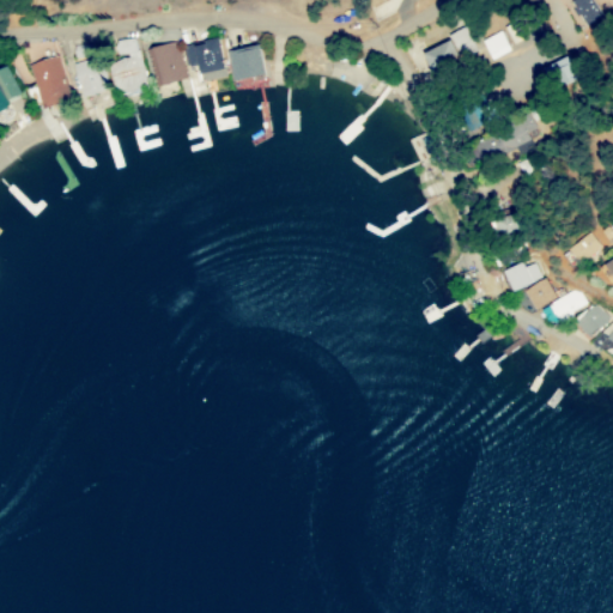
[(569,0),(580,25),(599,18),(590,0),(569,0)]
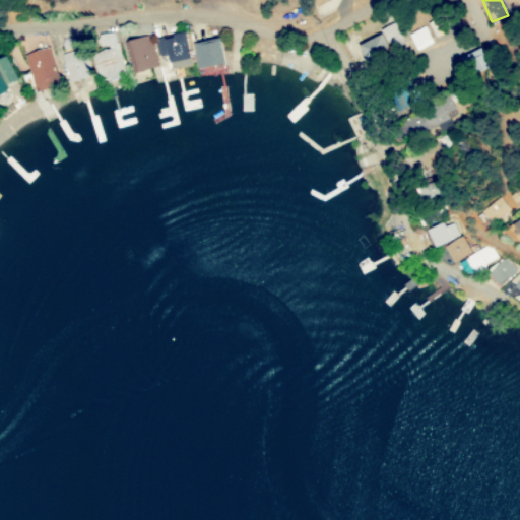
[(402,44),(395,23),(379,29),(387,50),(402,44)]
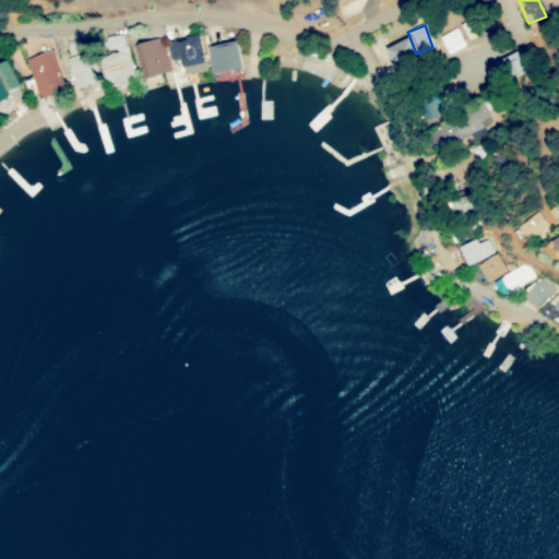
[(439,37),(447,55),(464,48),(456,30),(439,37)]
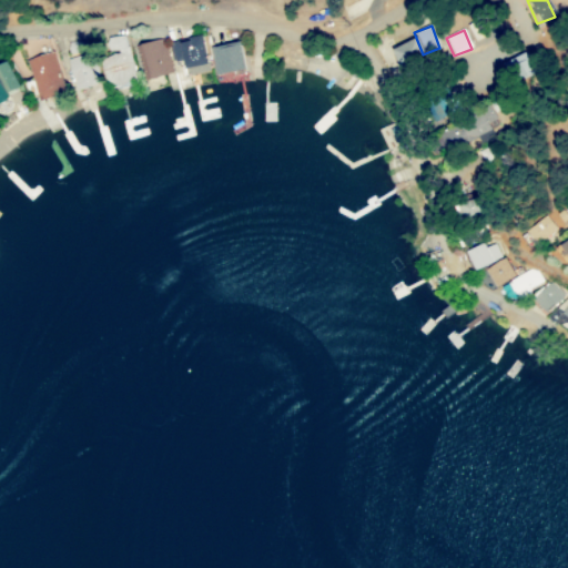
[(137,84),(124,34),(104,39),(109,56),(99,58),(107,91),(137,84)]
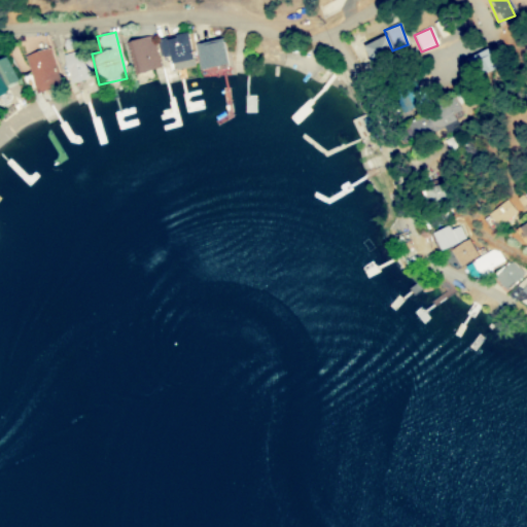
[(160,68),(149,35),(125,43),(135,75),(160,68)]
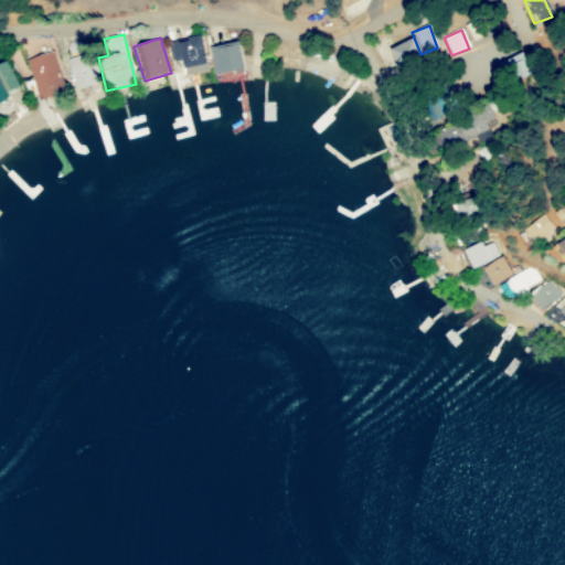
[(183,76),(205,73),(200,38),(168,43),(171,61),(180,60),(183,76)]
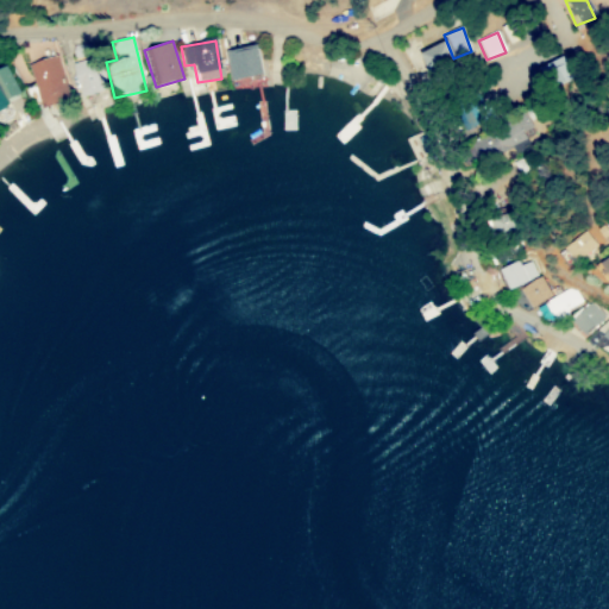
[(453,60),(444,41),(416,54),(426,73),(453,60)]
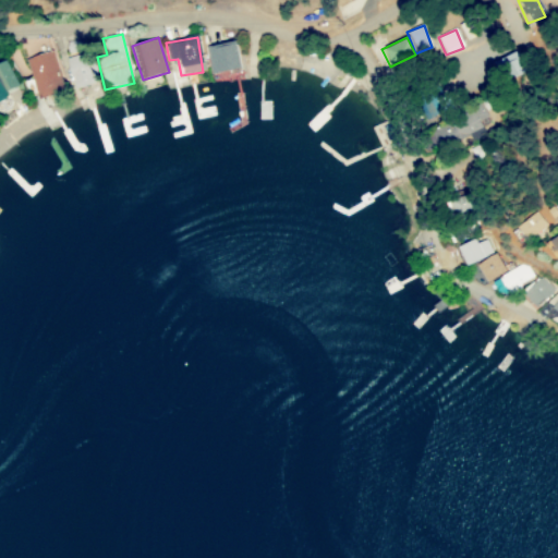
[(239,69),(232,41),(208,48),(215,74),(239,69)]
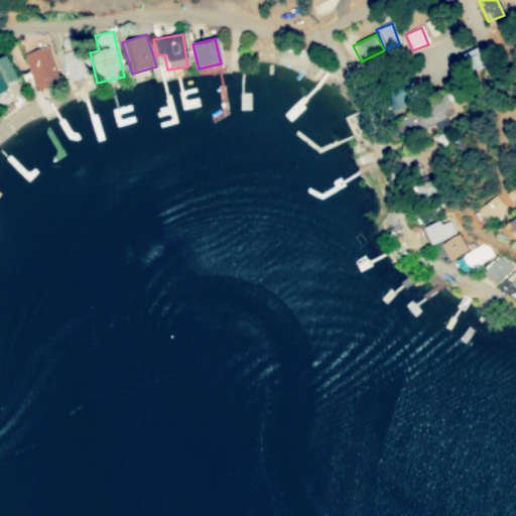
[(24,53),(32,92),(56,87),(48,48),(24,53)]
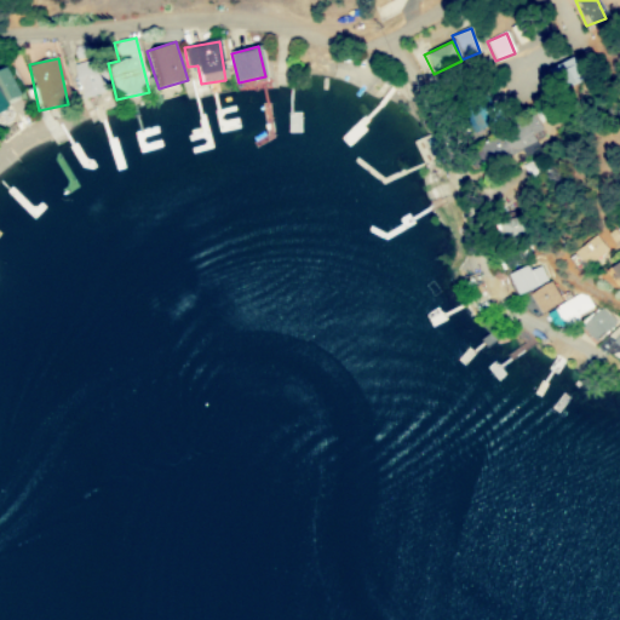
[(552,67),(562,91),(581,82),(572,59),(552,67)]
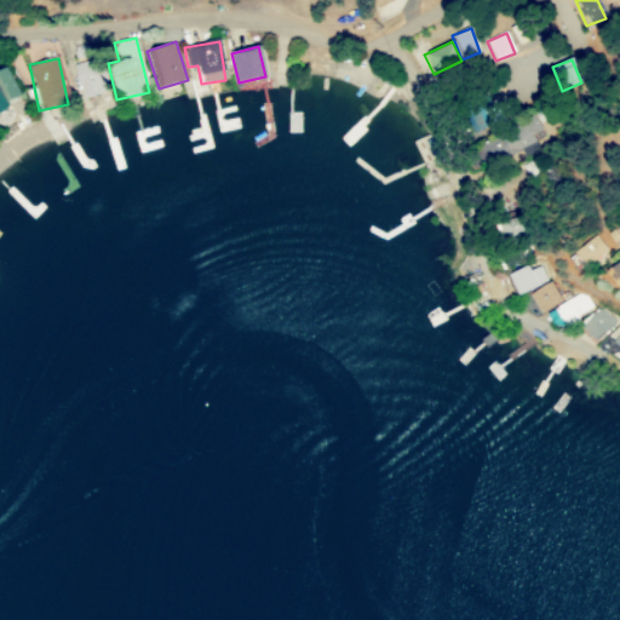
[(81,98),(104,93),(97,64),(74,69),(81,98)]
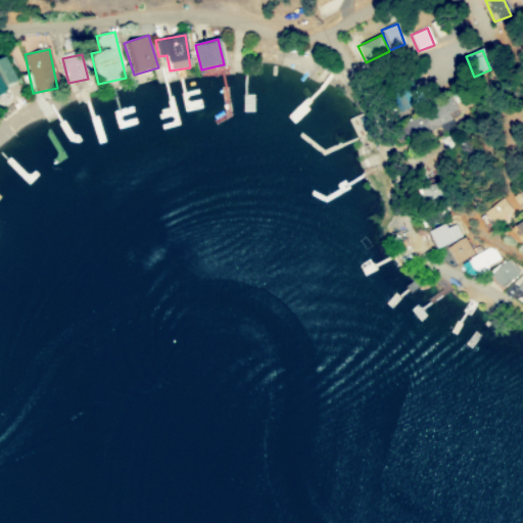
[(432,104),(435,109),(403,123),(410,138),(450,122),(447,113),(456,109),(450,97),(432,104)]
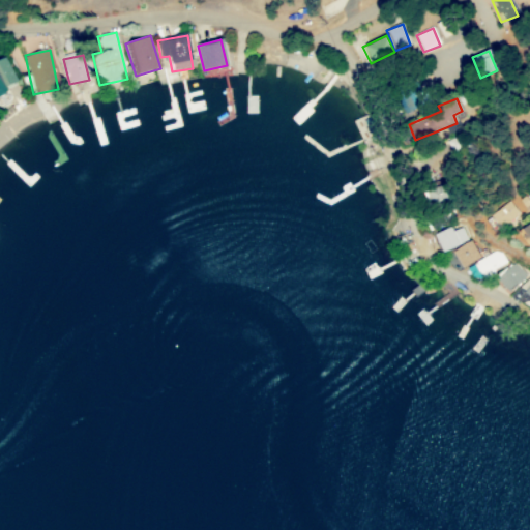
[(447,200),(445,187),(428,190),(430,203),(447,200)]
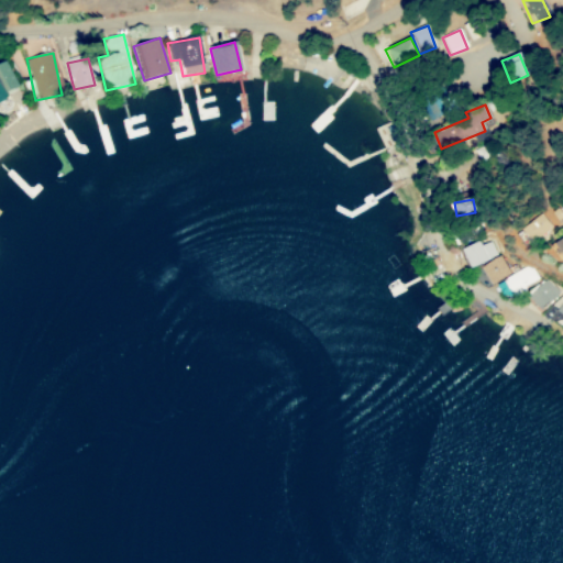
[(521,228),(532,243),(551,228),(540,213),(521,228)]
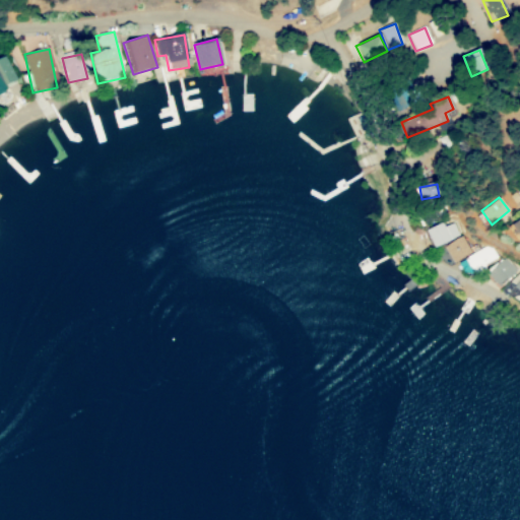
[(519,238),(519,218),(511,225),(519,238)]
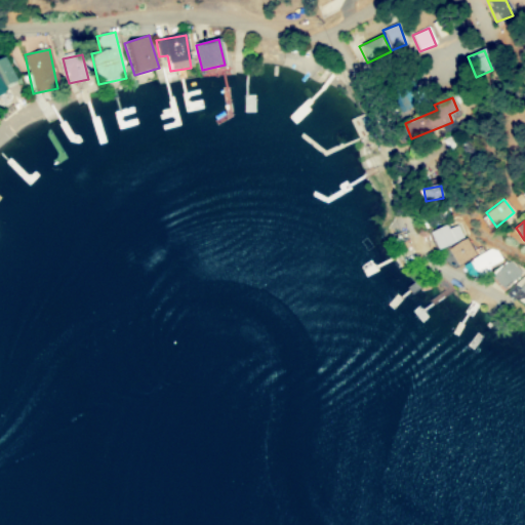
[(438,249),(461,239),(456,226),(447,229),(446,226),(430,232),(438,249)]
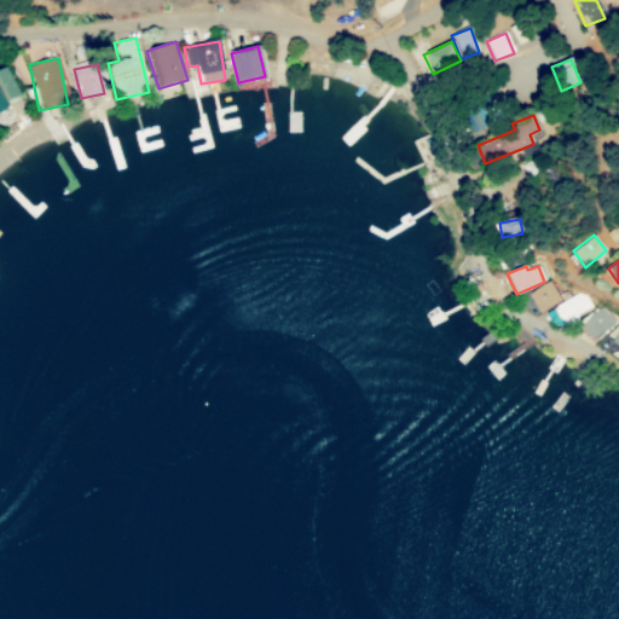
[(538,313),(559,304),(549,283),(528,293),(538,313)]
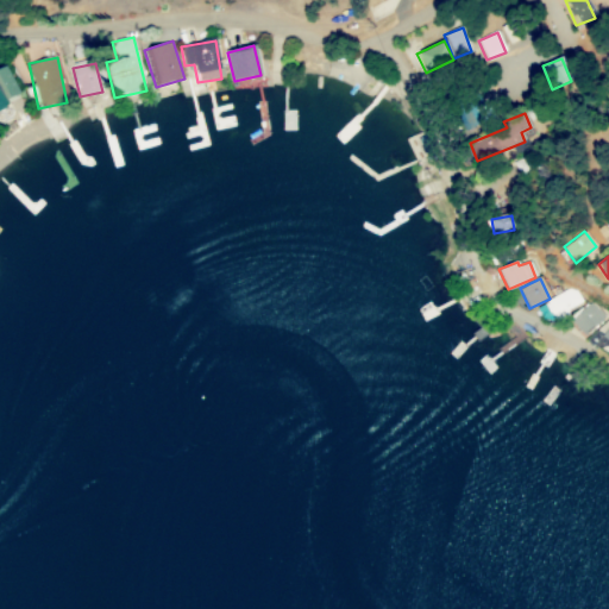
[(578,306),(571,290),(541,306),(548,320),(578,306)]
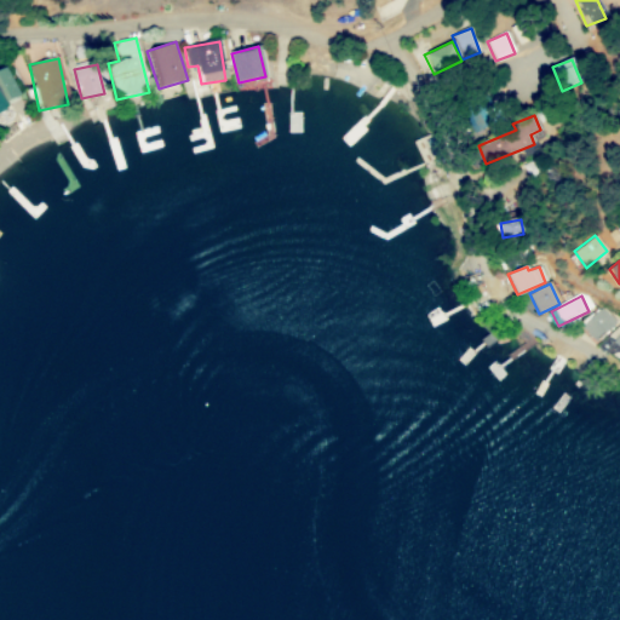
[(589,340),(613,327),(603,310),(580,322),(589,340)]
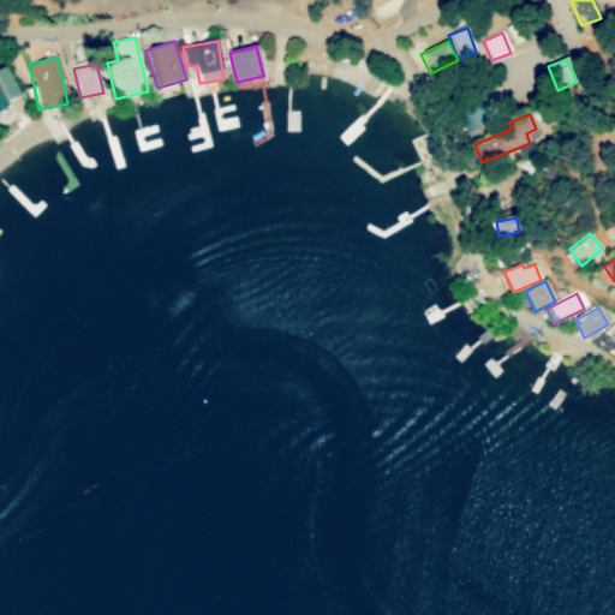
[(614,317),(604,340),(614,345),(614,317)]
